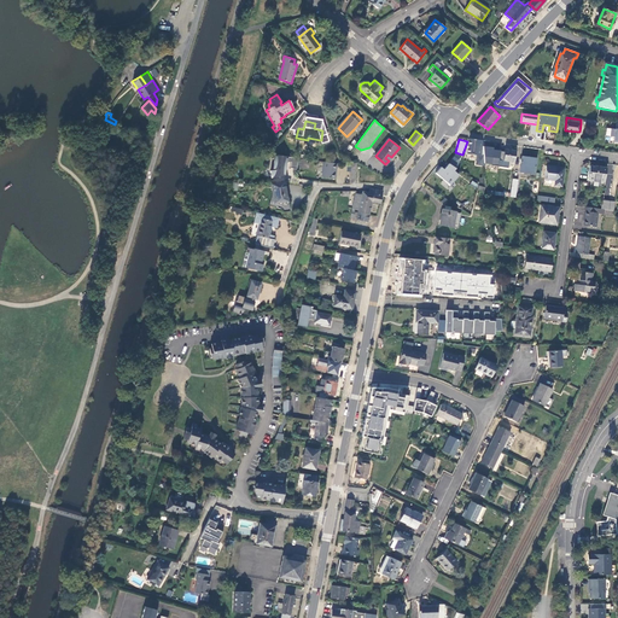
[(484,156),(483,140),(470,139),(468,153),(479,156),(484,156)]
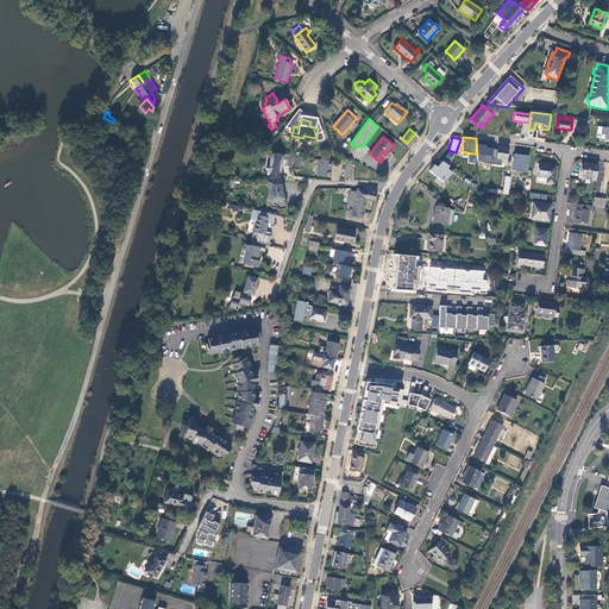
[(507,159),(508,149),(497,148),(497,150),(493,149),(491,157),(507,159)]
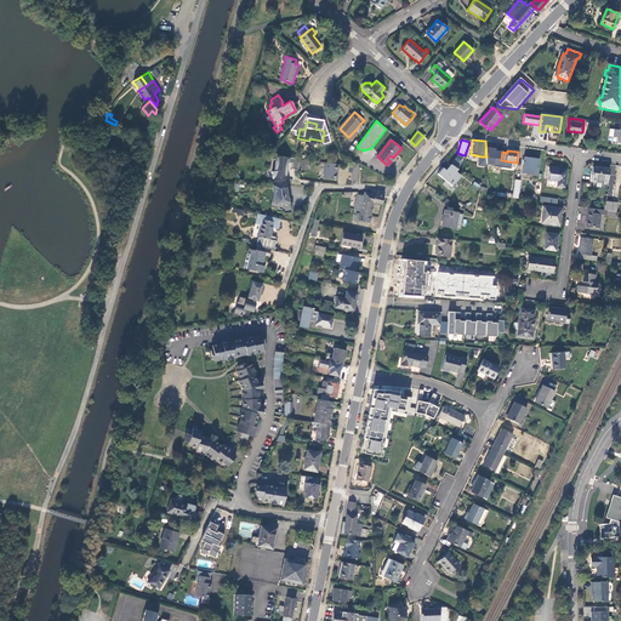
[(300,159),(275,155),(274,171),(271,172),(273,180),(285,177),(288,163),(291,163),(291,169),(297,169),(300,159)]
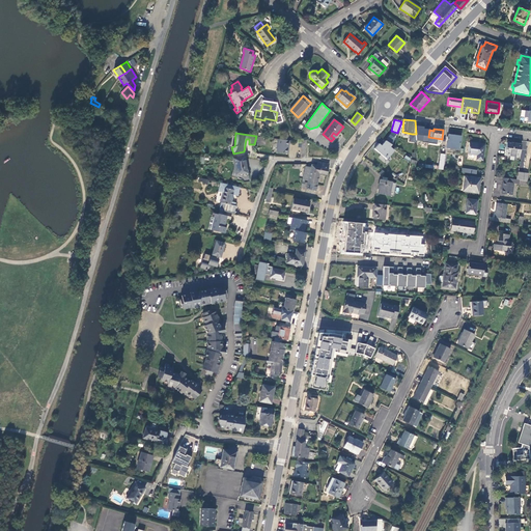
[(460,136),(448,134),(446,147),(458,149),(460,136)]
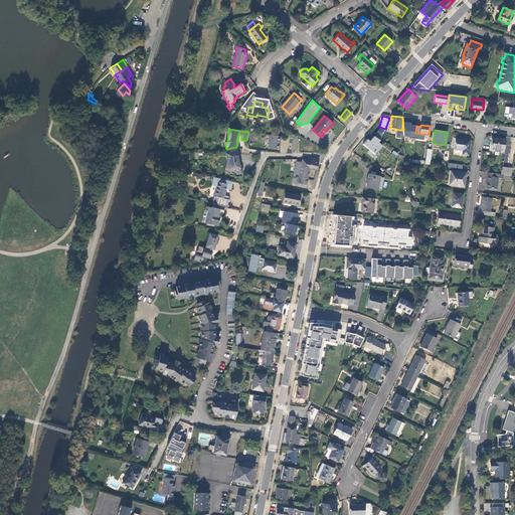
[(250,132),(249,139),(256,141),(258,133),(250,132)]
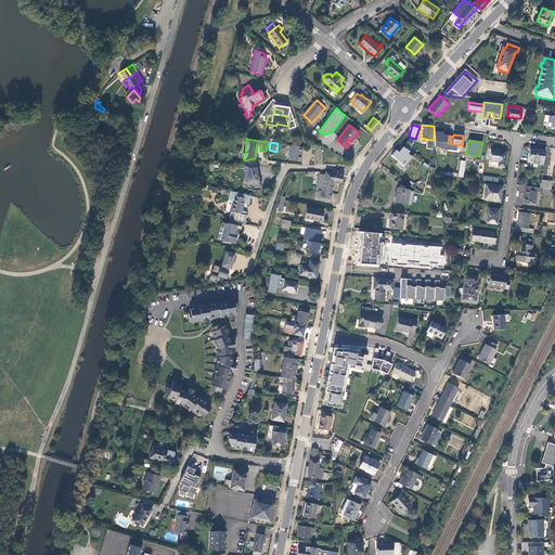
[(300,160),(302,146),(291,145),(288,159),(300,160)]
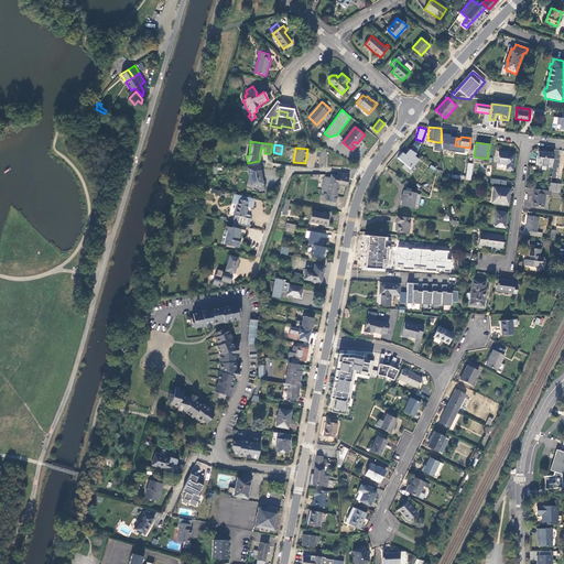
[(416,153),(410,149),(405,155),(402,152),(398,158),(411,169),(419,160),(414,155),(416,153)]
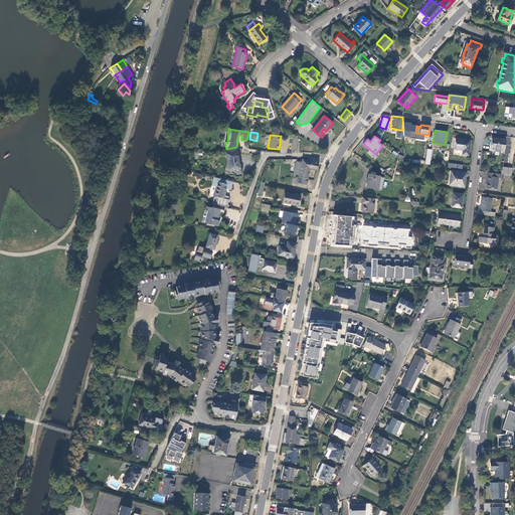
[(470,141),(455,138),(454,149),(463,150),(463,154),(468,155),(470,141)]
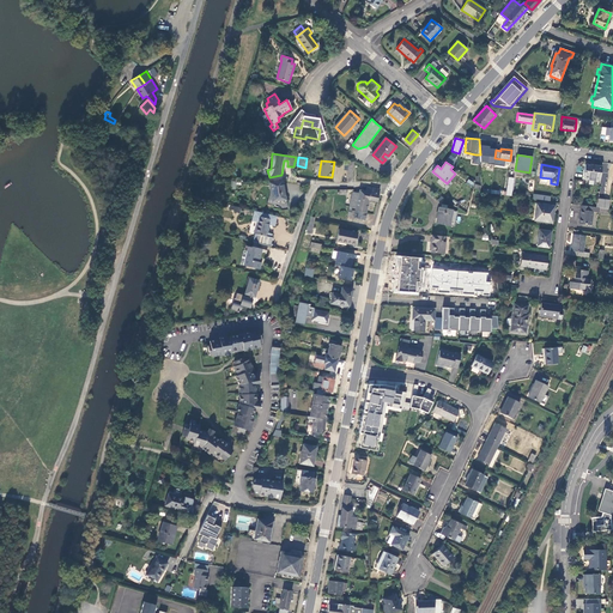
[(601,167),(586,165),(584,180),(600,181),(601,167)]
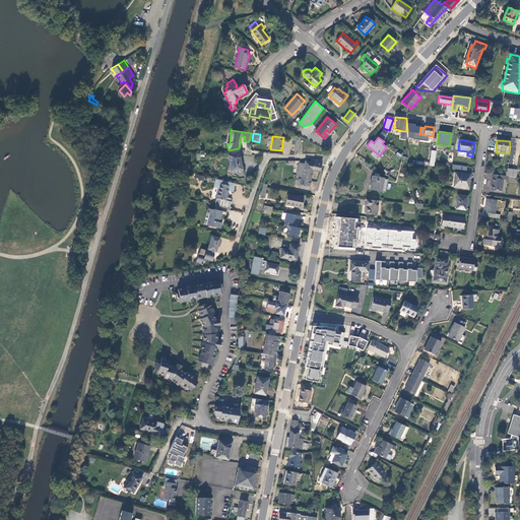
[(239,153),(229,155),(230,161),(232,171),(242,169),(241,160),(239,153)]
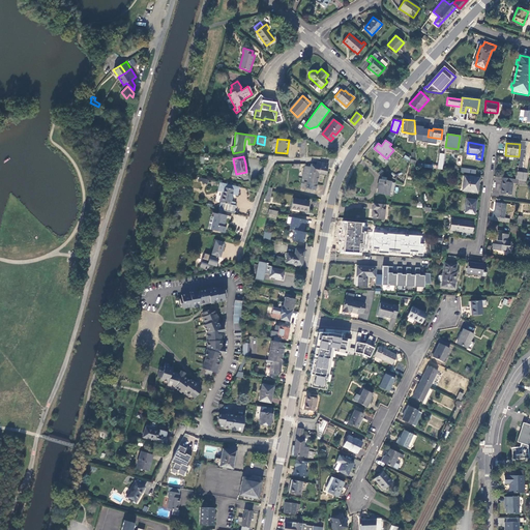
[(319,163),(317,162),(317,166),(318,166),(317,173),(319,173),(326,175),(328,164),(319,162),(319,163)]
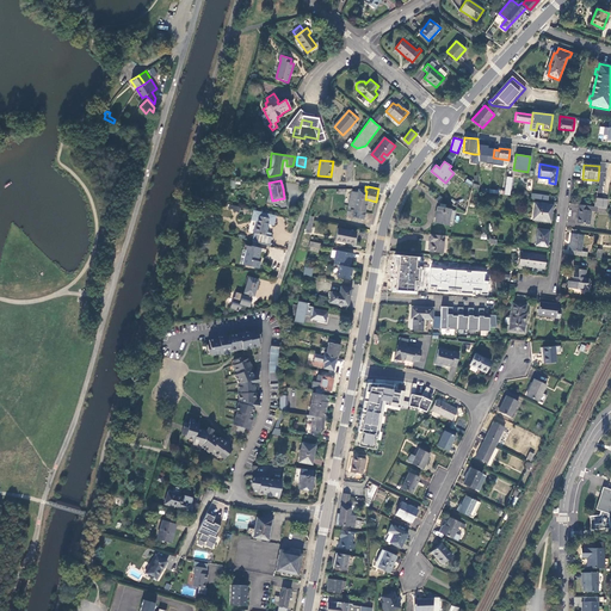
[(284,189),(283,189),(284,198),(272,201),(270,190),(266,204),(278,207),(279,210),(288,209),(284,189)]
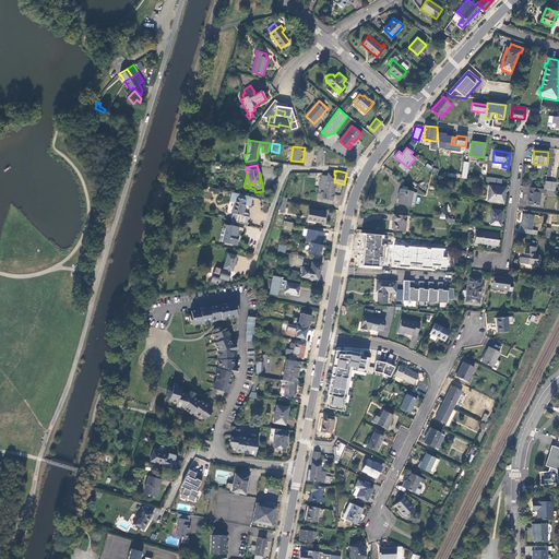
[(324,190),(323,191),(334,194),(336,182),(334,182),(335,175),(334,175),(328,174),(328,176),(322,175),(319,190),(320,190),(321,189),(324,190)]
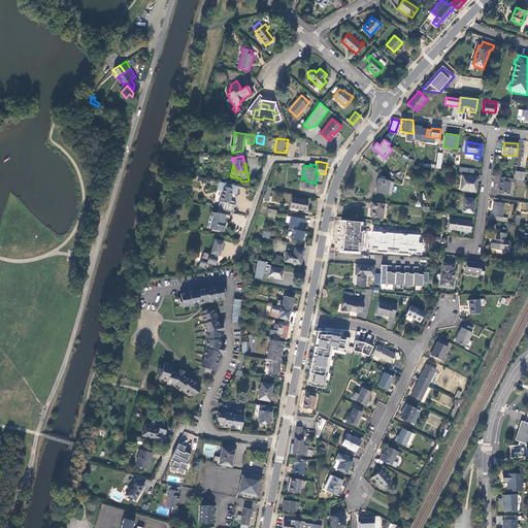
[(477,177),(462,175),(460,190),(475,192),(477,177)]
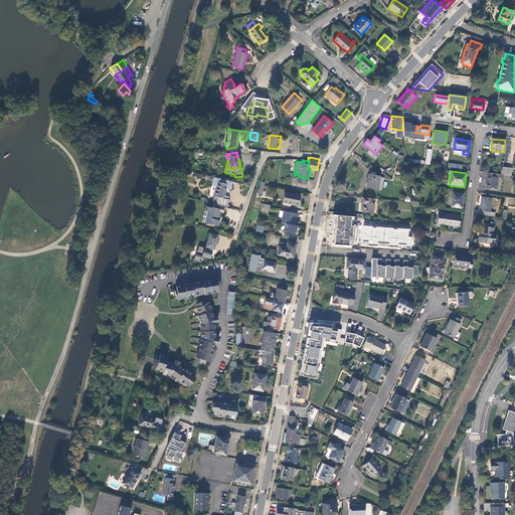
[(501,174),(488,172),(486,187),(497,189),(499,178),(510,179),(511,175),(507,175),(501,174)]
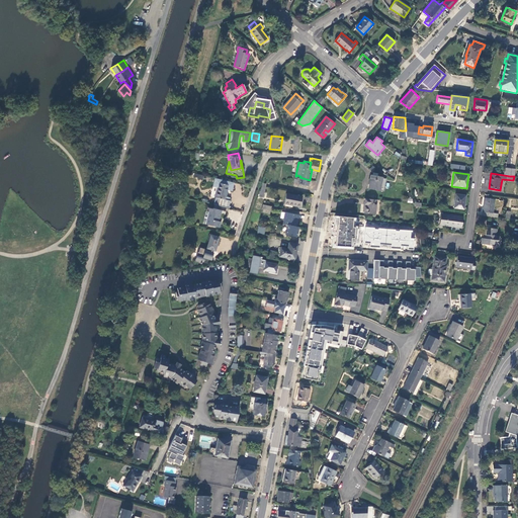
[(370,175),(368,188),(379,190),(381,178),(382,177),(370,175)]
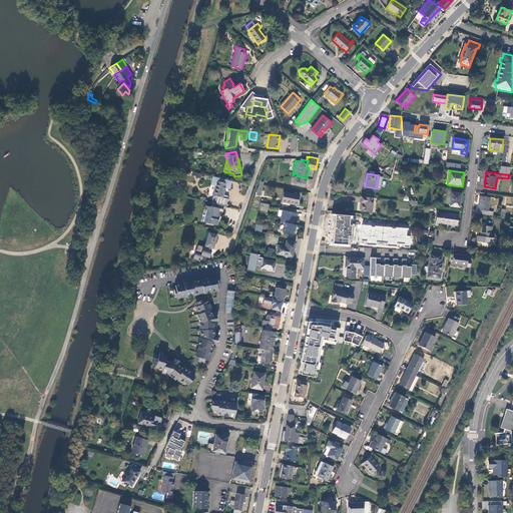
[(229,189),(231,180),(213,175),(211,183),(215,184),(211,202),(226,205),(227,199),(226,199),(227,195),(223,194),(225,188),(229,189)]
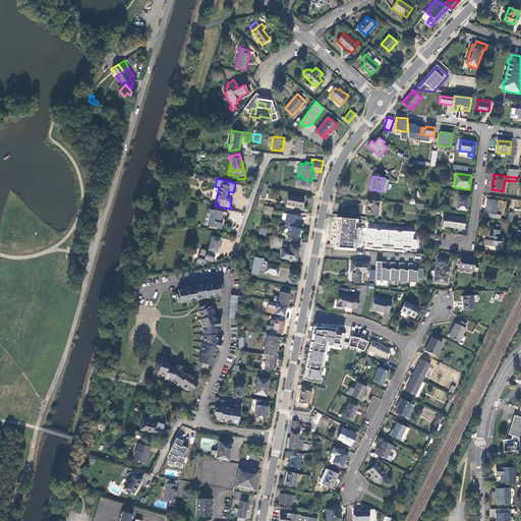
[(301,178),(300,185),(309,187),(311,181),(301,178)]
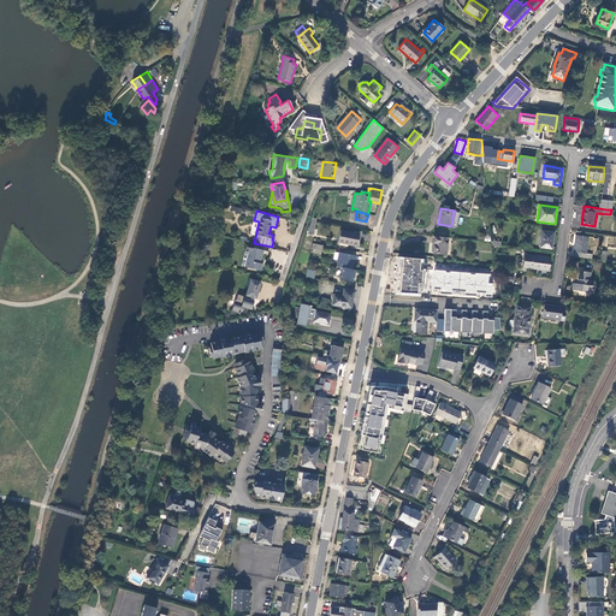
[(360,234),(341,230),(338,242),(357,247),(360,234)]
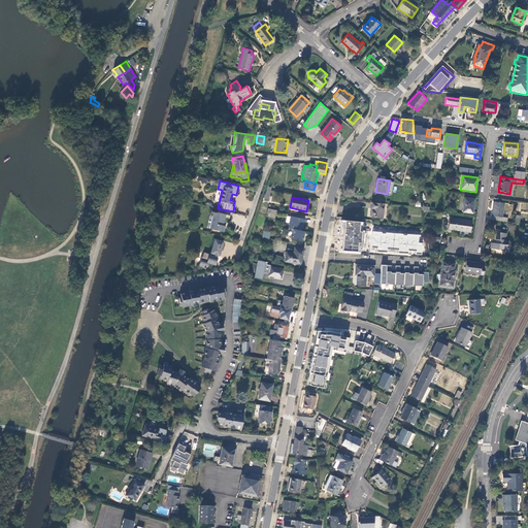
[(474,199),(464,198),(462,211),(472,213),(474,199)]
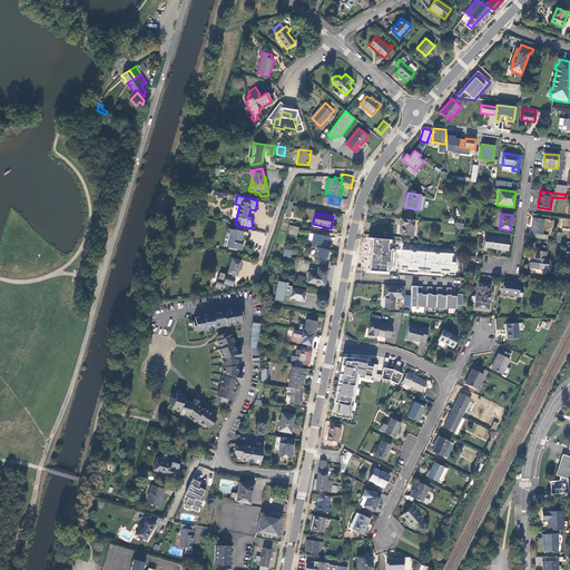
[(413,236),(414,219),(401,218),(401,225),(402,225),(401,235),(413,236)]
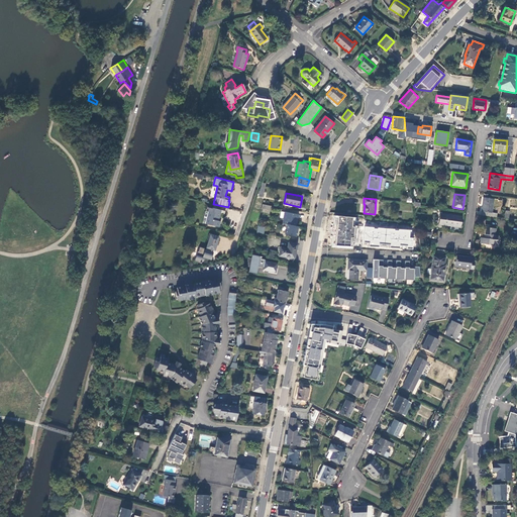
[(483,212),(482,215),(497,217),(497,213),(492,213),(494,200),(484,198),(482,211),(483,212)]
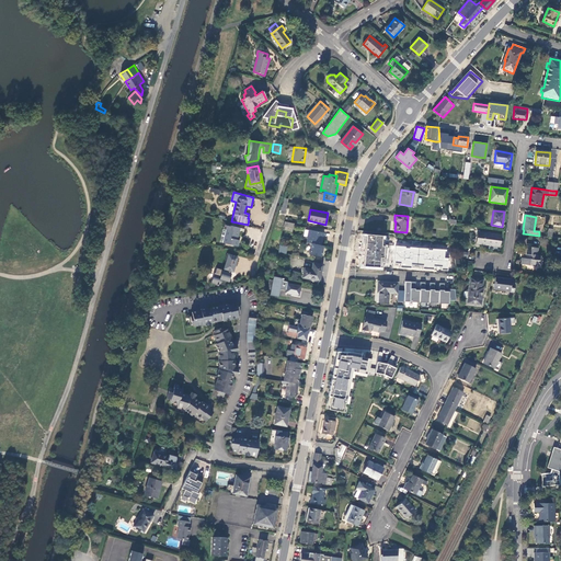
[(239,228),(226,225),(225,229),(226,229),(224,242),(237,247),(238,241),(239,240),(237,239),(238,236),(239,228)]
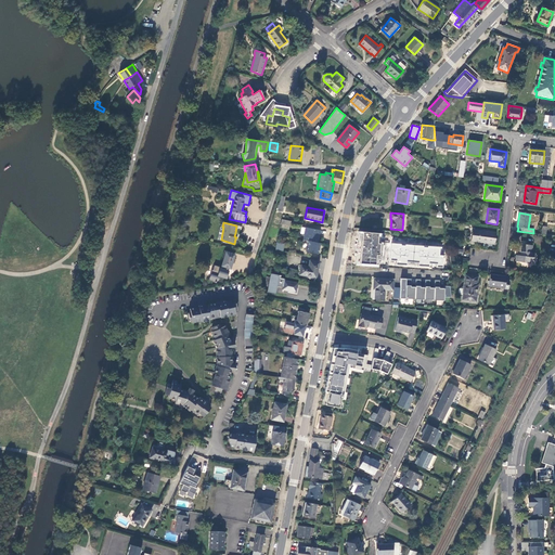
[(308,241),(318,243),(320,231),(306,228),(304,240),(308,241)]
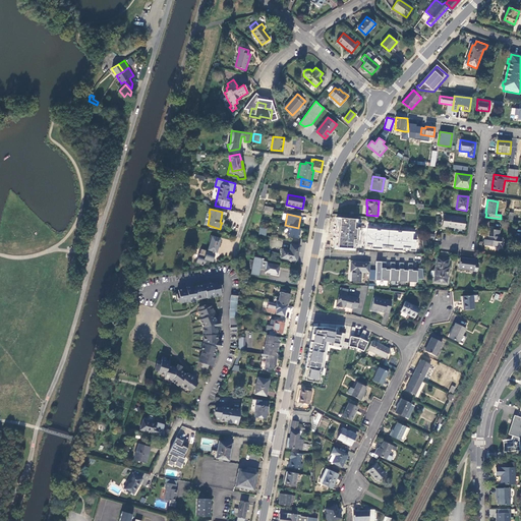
[(465,218),(444,215),(442,226),(464,229),(465,218)]
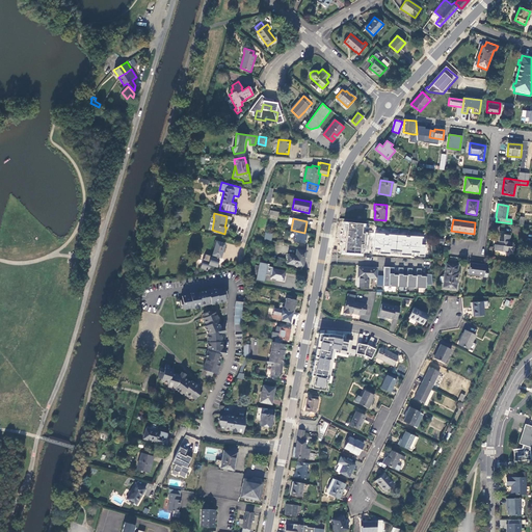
[(344,221),(342,254),(363,256),(363,254),(373,254),(373,255),(414,258),(415,257),(423,257),(423,244),(420,244),(421,237),(366,233),(367,223),(344,221)]
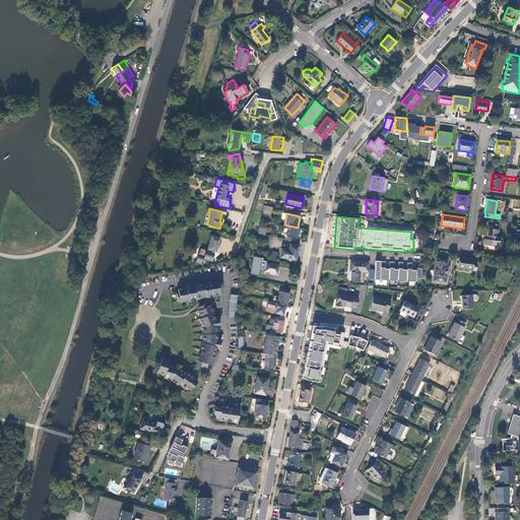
[(296,237),(298,228),(288,225),(286,235),(296,237)]
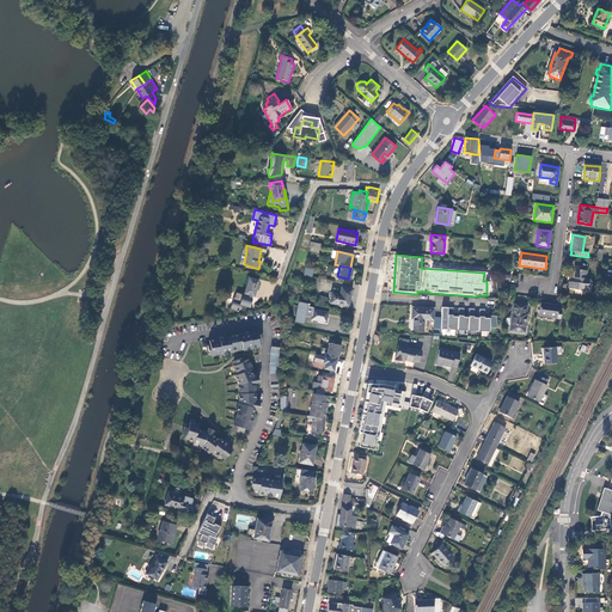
[(568,288),(588,292),(589,279),(587,279),(588,271),(580,270),(580,267),(575,265),(573,282),(569,281),(568,288)]
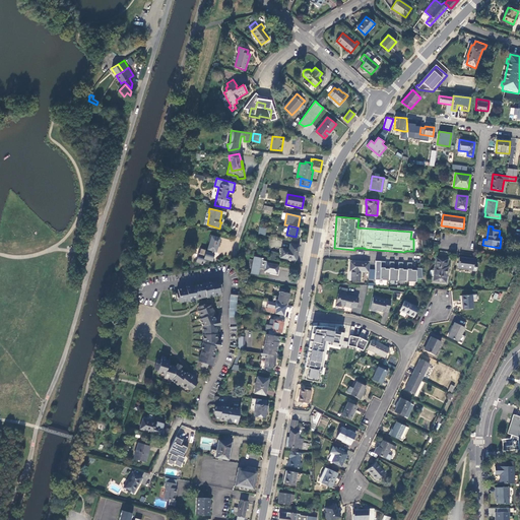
[(207,249),(210,250),(214,251),(216,252),(220,239),(212,236),(207,249)]
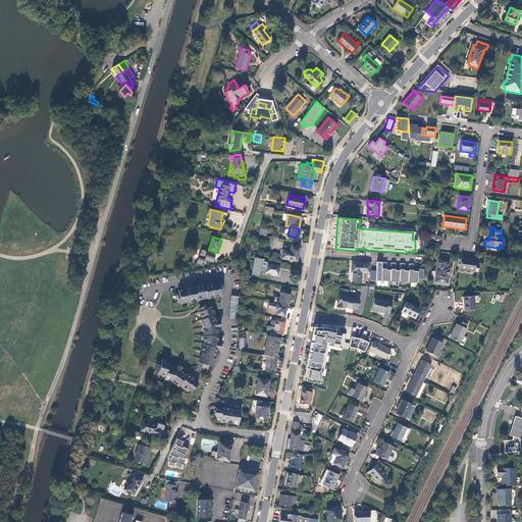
[(299,256),(300,249),(291,247),(291,251),(282,250),(281,258),(296,261),(298,256),(299,256)]
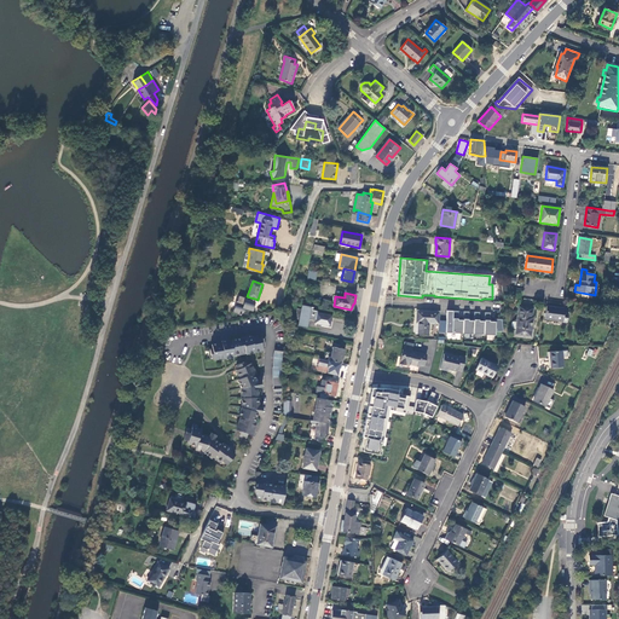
[(237,301),(233,313),(241,316),(241,314),(242,314),(243,313),(244,308),(253,311),(255,302),(254,301),(250,300),(246,299),(244,298),(239,296),(238,301),(237,301)]
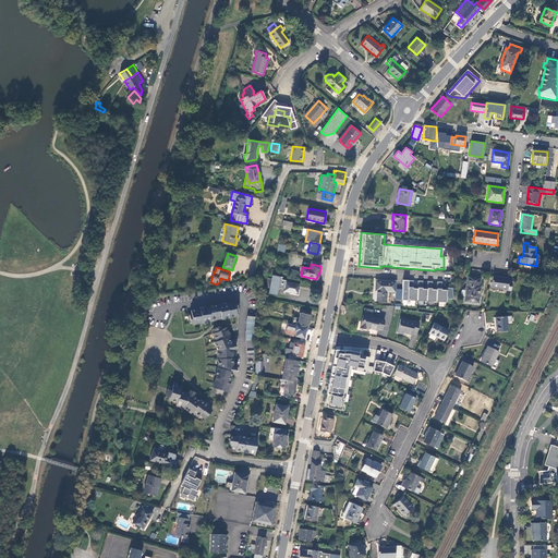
[(282,277),(273,275),(271,282),(271,281),(269,293),(276,294),(278,286),(282,277)]
